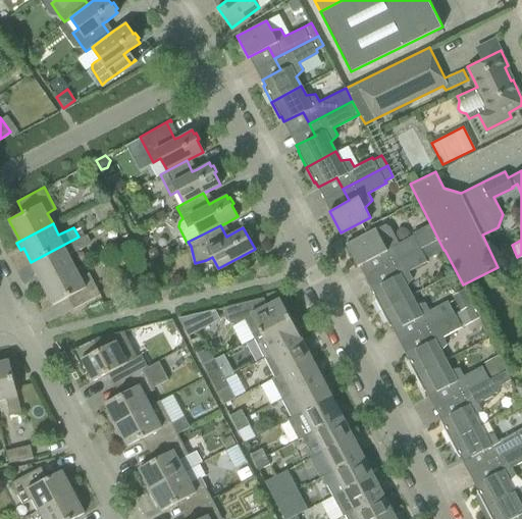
[(432,227),(415,237),(413,235),(395,244),(390,237),(381,238),(376,228),(347,244),(358,265),(377,255),(383,266),(437,238),(432,227)]
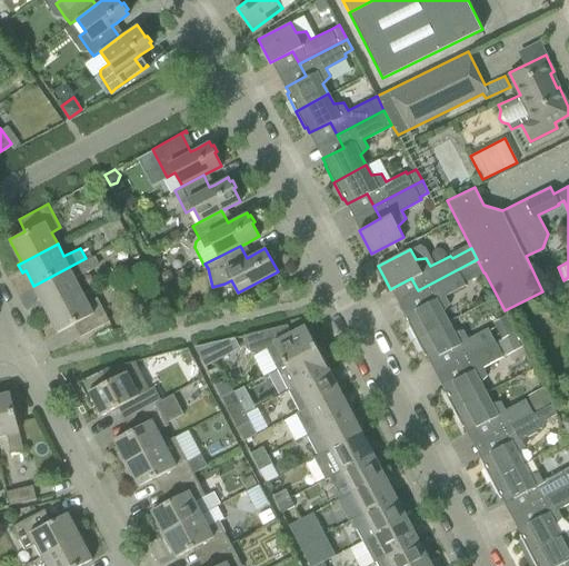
[(91,268),(86,258),(33,286),(41,300),(38,301),(42,309),(81,289),(75,277),(91,268)]
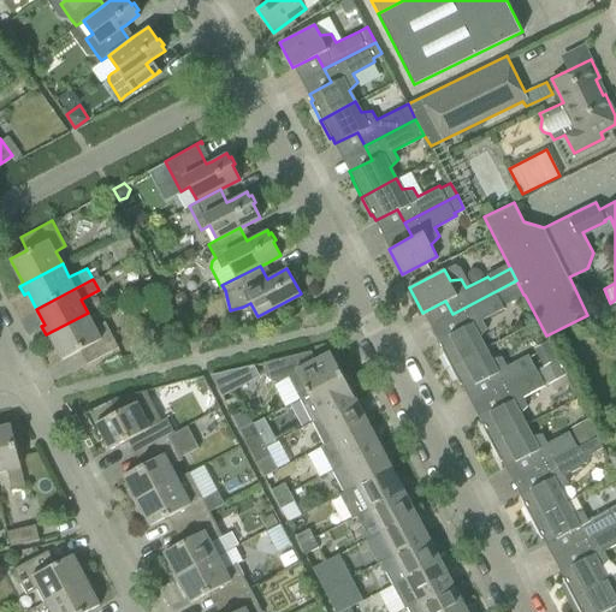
[(516,280),(452,314),(460,328),(438,339),(442,345),(440,346),(450,366),(485,346),(479,336),(487,327),(483,319),(504,307),(503,306),(523,295),(516,280)]
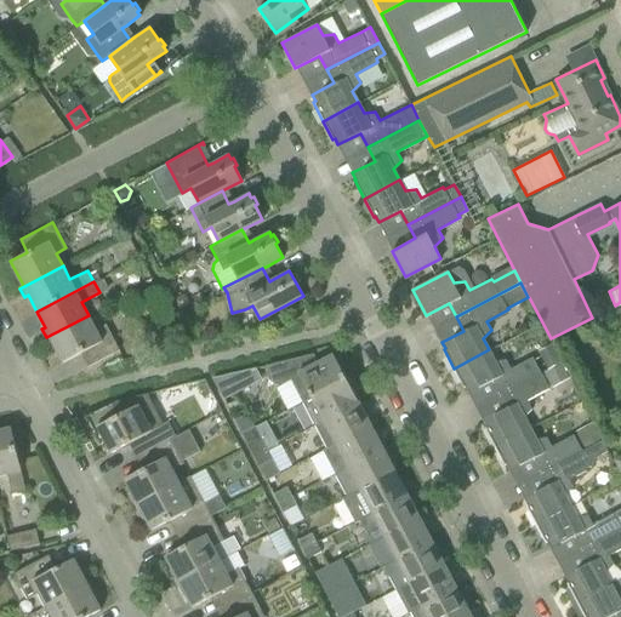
[(96,329),(89,315),(46,337),(46,338),(50,337),(63,361),(80,352),(87,365),(119,348),(106,323),(96,329)]
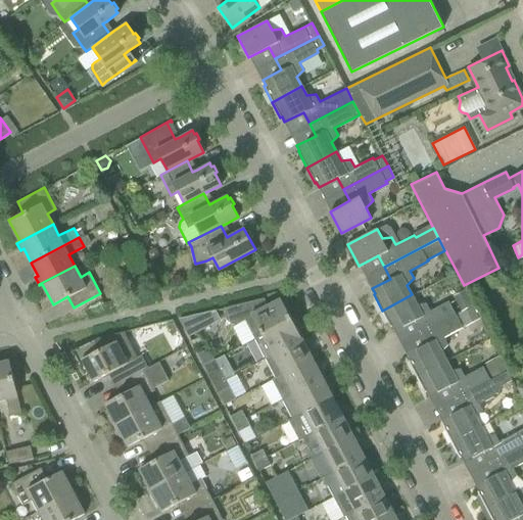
[(461,311),(473,303),(466,288),(453,295),(461,311)]
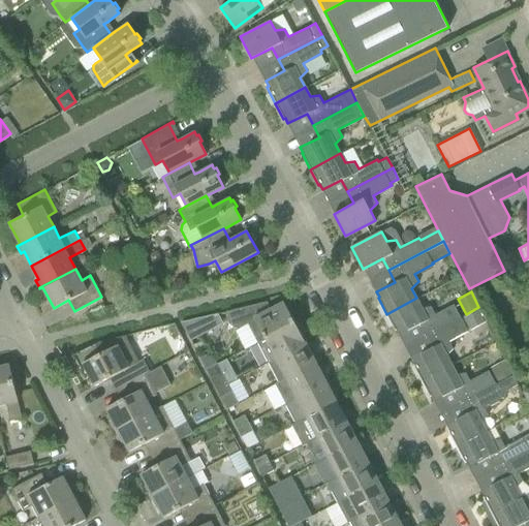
[(422,307),(416,298),(386,314),(395,330),(396,329),(399,334),(417,325),(424,336),(461,316),(454,304),(435,313),(431,306),(422,307)]
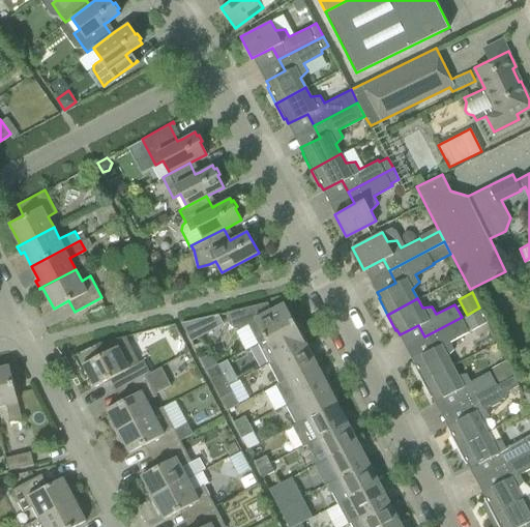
[(285,302),(270,310),(267,301),(227,311),(229,320),(231,324),(235,327),(241,327),(248,323),(258,342),(295,322),(285,302)]
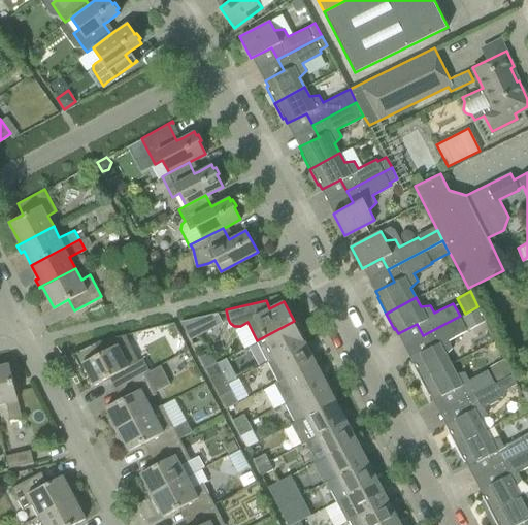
[(477,306),(465,314),(463,315),(470,328),(485,321),(477,306)]
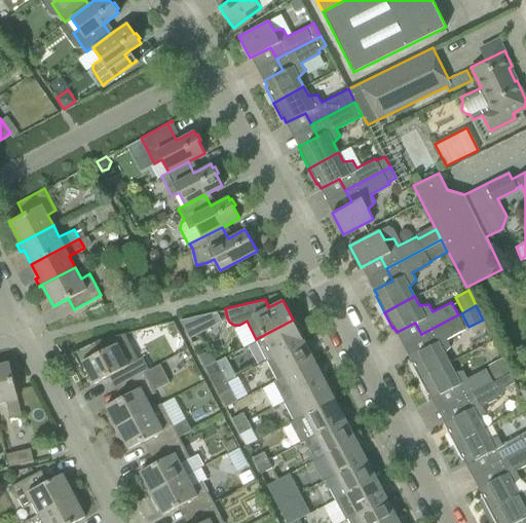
[(208,312),(193,316),(180,320),(186,331),(197,325),(210,322),(208,312)]
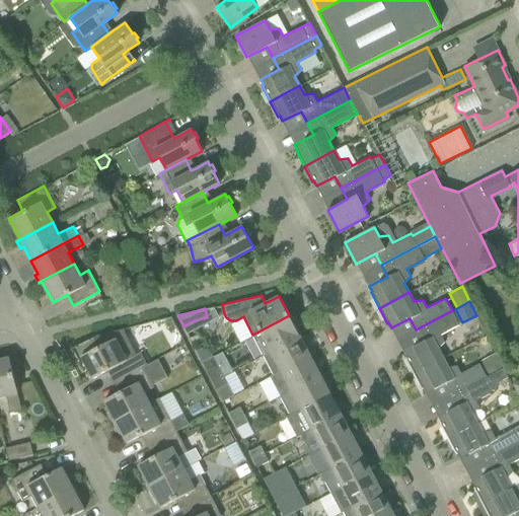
[(452,310),(416,329),(422,341),(403,351),(406,357),(404,357),(413,373),(443,357),(438,348),(444,341),(440,334),(459,323),(452,310)]
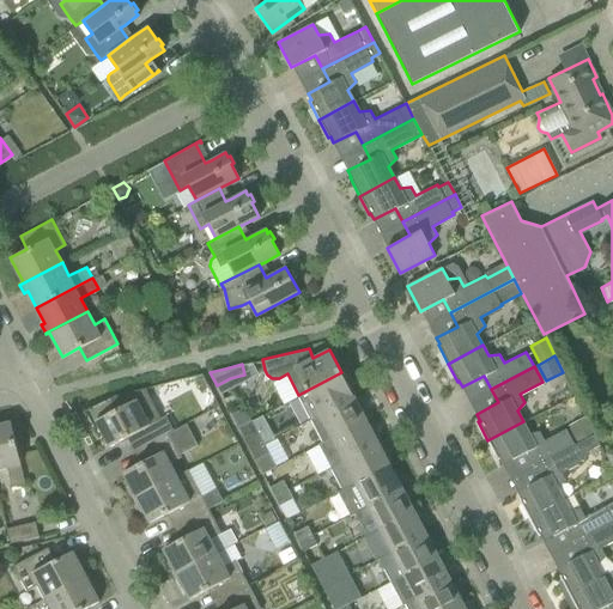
[(341,373),(341,372),(298,395),(310,418),(353,396),(349,385),(350,381),(347,376),(341,373)]
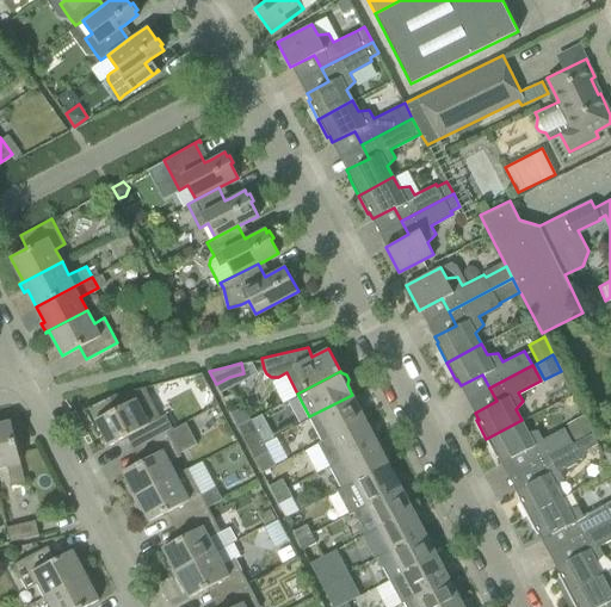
[(113,394),(84,409),(98,434),(103,432),(109,444),(134,432),(140,444),(172,427),(165,413),(160,415),(144,386),(113,394)]
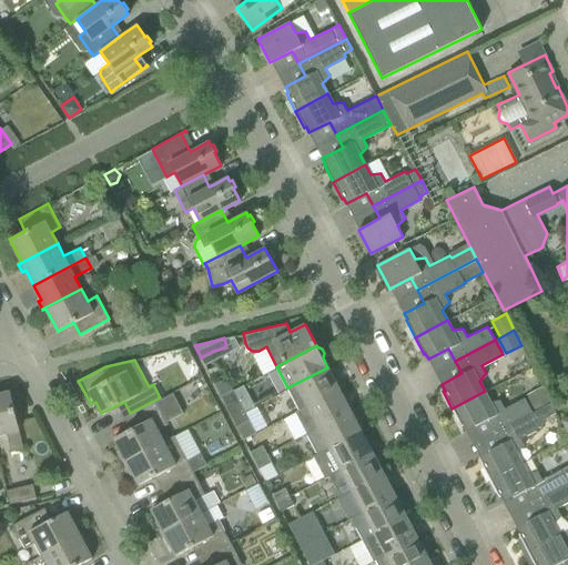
[(327,367),(287,387),(298,409),(300,410),(307,405),(338,389),(336,383),(337,379),(333,376),(327,367)]
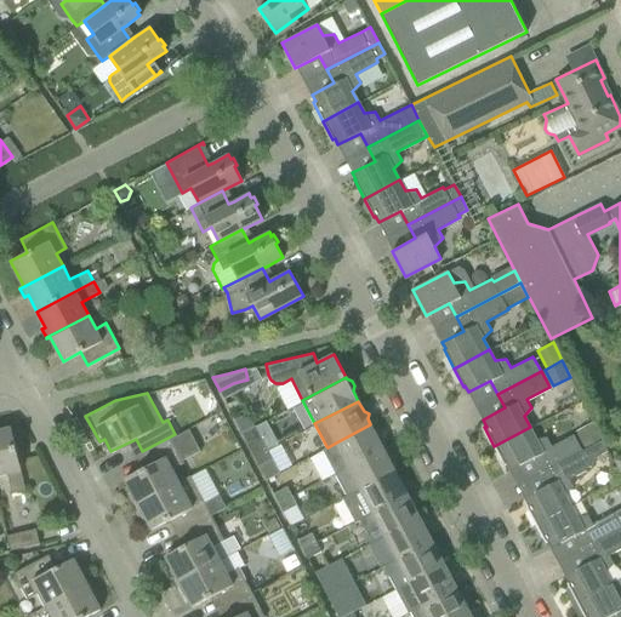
[(586,447),(602,439),(592,420),(576,429),(586,447)]
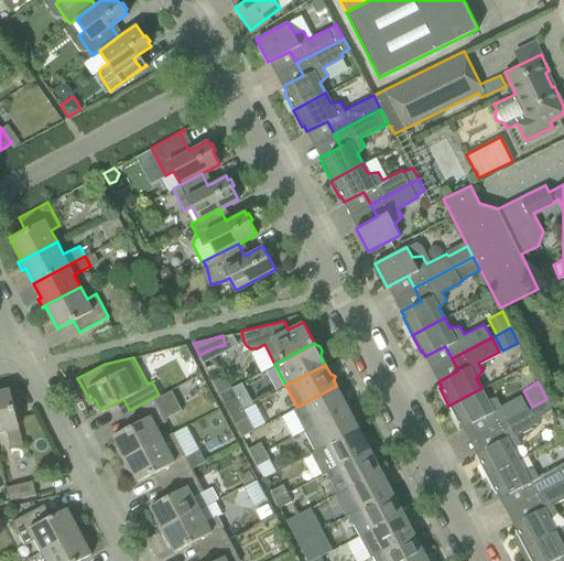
[(297,407),(296,406),(293,408),(304,430),(316,423),(347,407),(343,397),(344,392),(339,390),(336,386),(305,402),(297,407)]
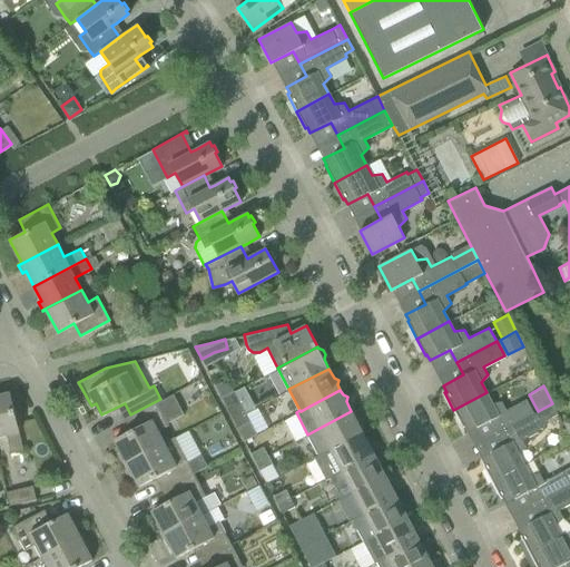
[(245,412),(241,403),(234,391),(222,397),(233,419),(245,412)]
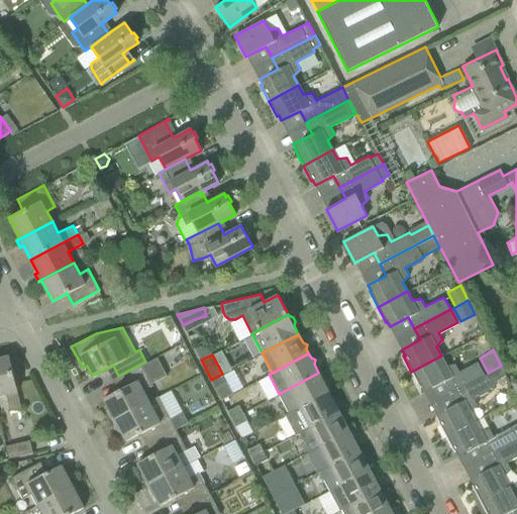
[(0,395),(6,394),(10,410),(21,408),(8,355),(0,356),(0,395)]
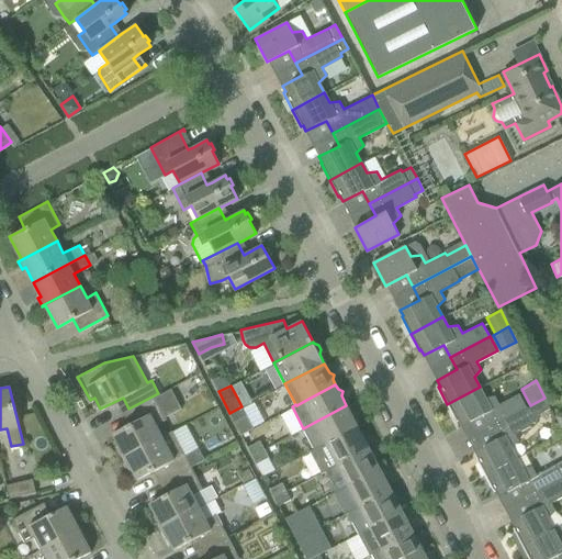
[(485,397),(480,387),(447,404),(456,421),(458,420),(461,425),(481,415),(487,427),(527,406),(519,393),(499,403),(495,395),(485,397)]
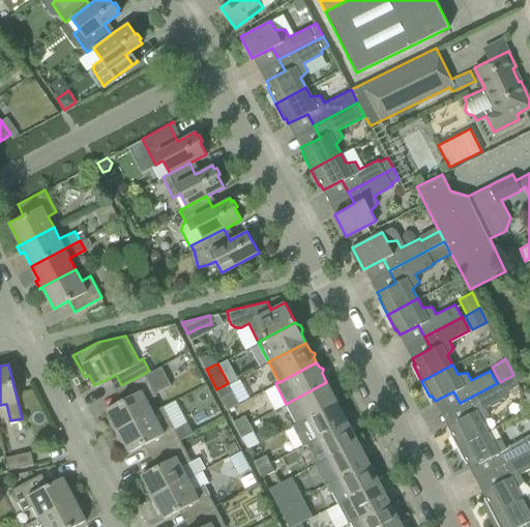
[(155,367),(156,378),(173,376),(172,366),(155,367)]
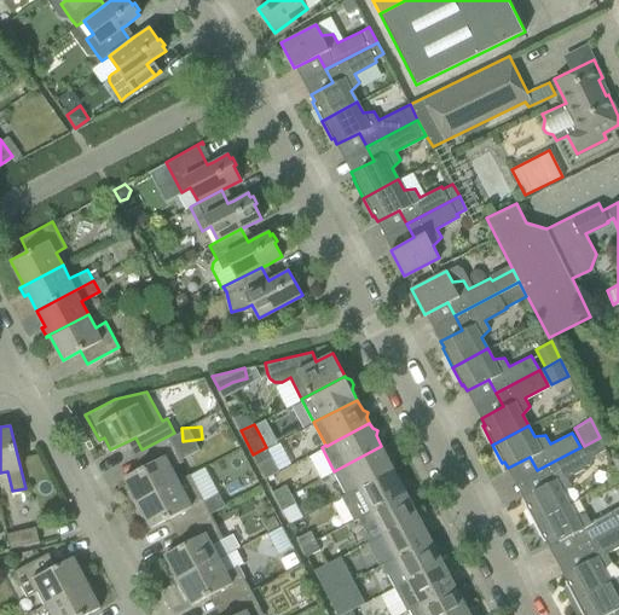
[(128,489),(134,503),(178,480),(171,466),(183,460),(171,436),(175,434),(174,433),(142,450),(149,463),(123,476),(131,488),(128,489)]
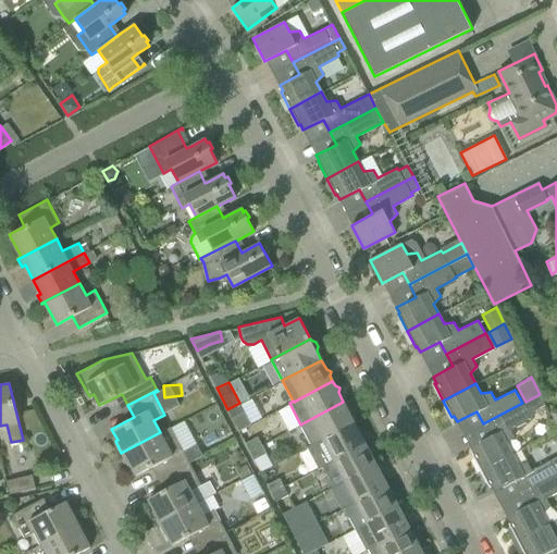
[(490,435),(470,446),(473,453),(471,453),(480,470),(511,453),(507,443),(514,435),(509,428),(515,425),(517,427),(524,422),(524,419),(529,417),(529,416),(528,414),(535,409),(545,404),(540,394),(525,402),(525,403),(522,404),(522,403),(483,423),(490,435)]
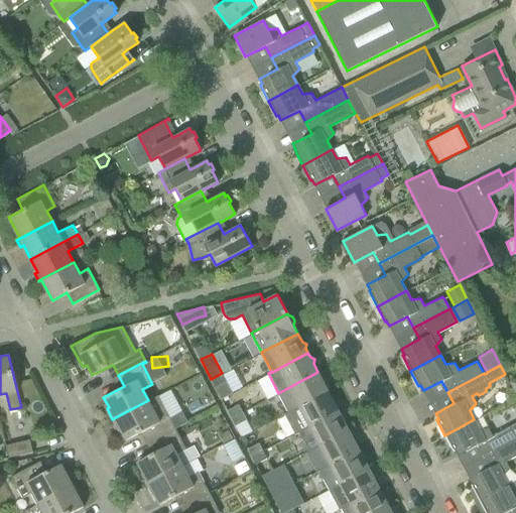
[(289,387),(278,393),(288,411),(328,391),(326,386),(327,382),(323,381),(317,372),(289,387)]
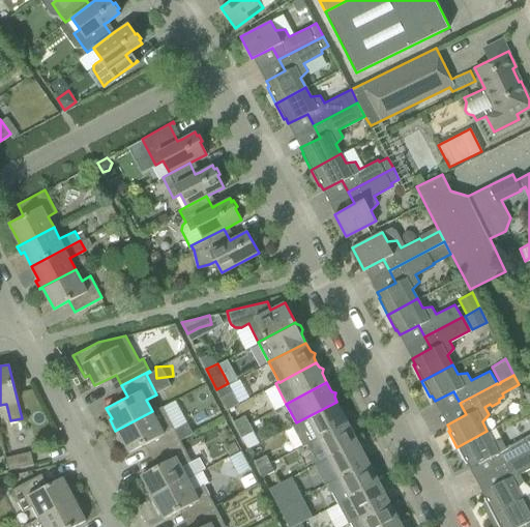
[(228,383),(216,389),(227,408),(238,403),(228,383)]
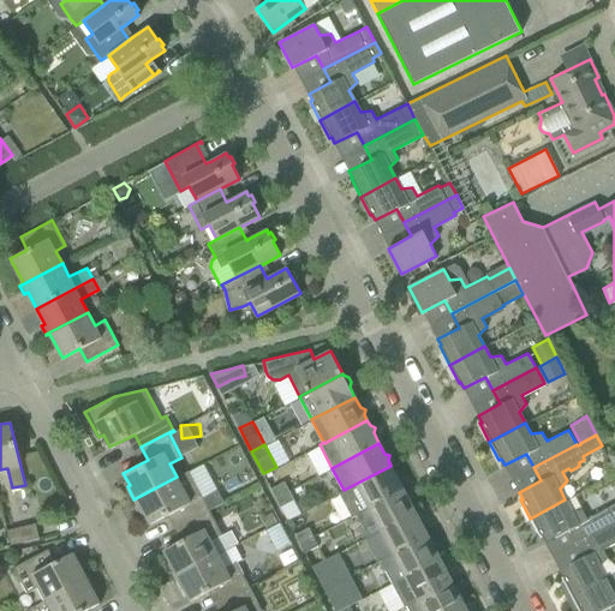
[(394,471),(390,466),(344,490),(340,492),(352,516),(356,514),(402,489),(398,478),(399,473),(394,471)]
